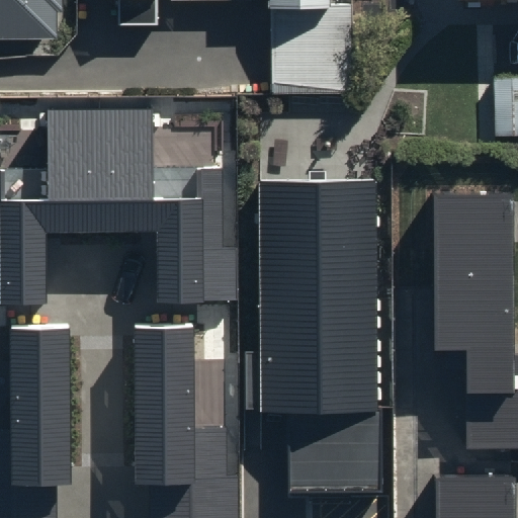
[(0,0),(0,36),(52,37),(52,7),(59,7),(59,0),(0,0)]
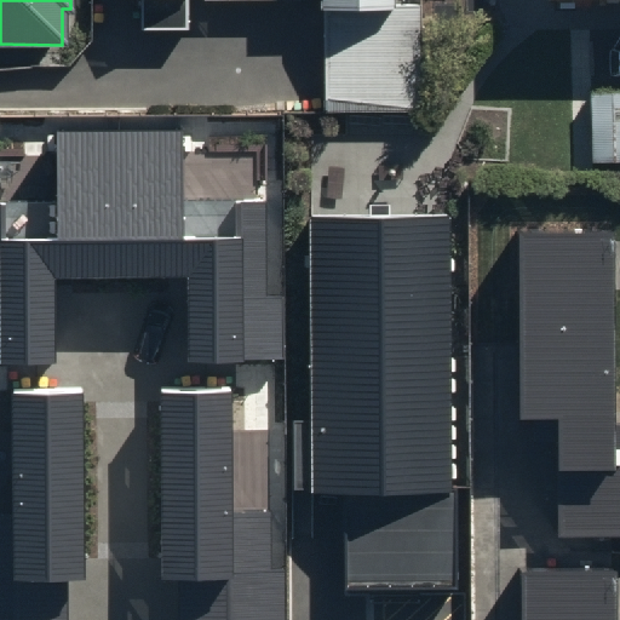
[(390,6),(389,0),(141,0),(141,30),(189,30),(189,0),(311,0),(311,5),(323,5),(325,108),(418,110),(419,7),(390,6)]
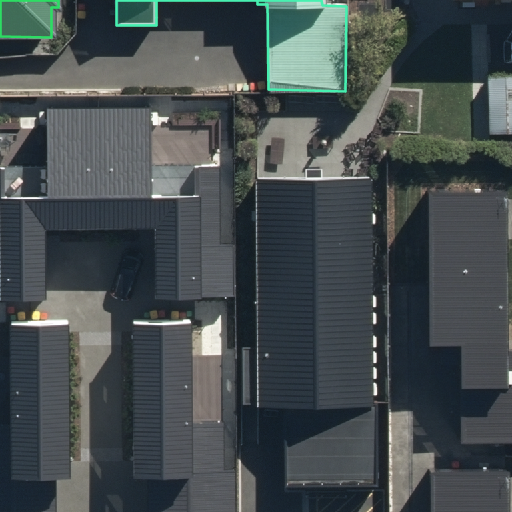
[(0,295),(42,295),(41,227),(158,226),(159,295),(234,295),(233,244),(220,244),(219,165),(194,166),(195,193),(152,194),(151,107),(46,108),(47,196),(6,197),(6,166),(0,166),(0,295)]
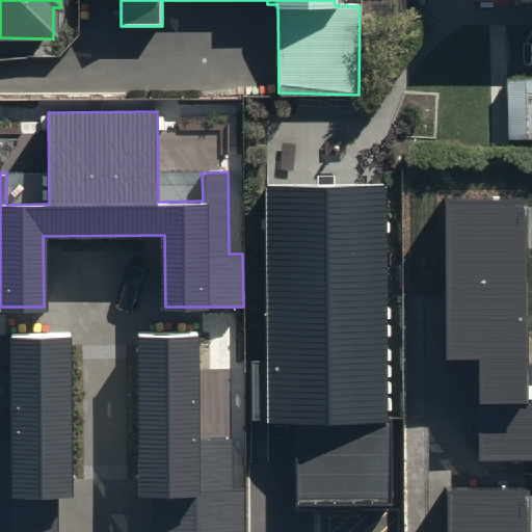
[(390,184),(270,186),(273,420),(298,420),(299,507),(393,506),(390,184)]
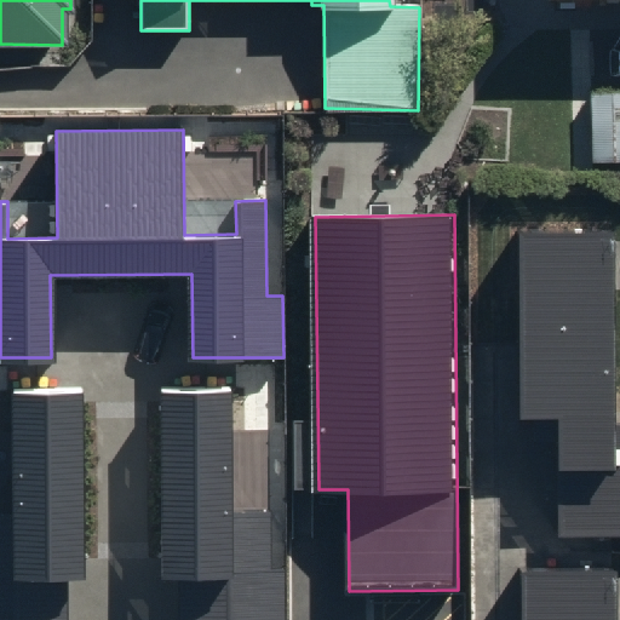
[(609,231),(522,233),(523,417),(561,417),(562,532),(619,530),(619,430),(612,430),(609,231)]
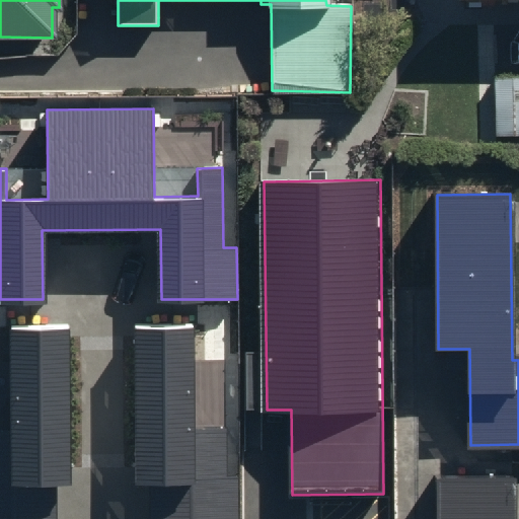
[(195,427),(194,323),(137,324),(138,470),(152,470),(152,518),(238,518),(238,477),(227,477),(227,427),(195,427)]
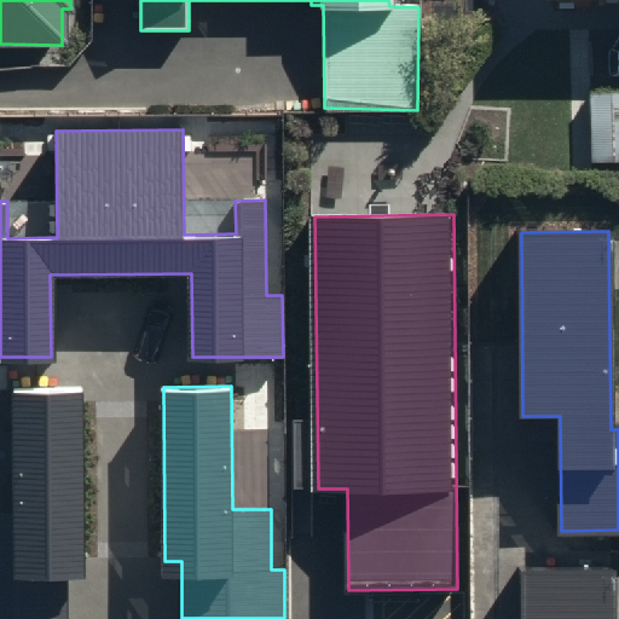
[(82,387),(16,388),(16,510),(0,510),(0,618),(67,618),(67,562),(84,562),(82,387)]
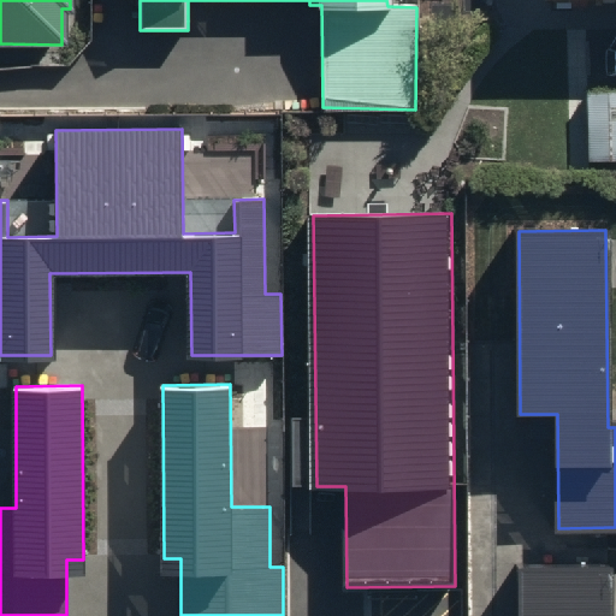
[(612,615),(612,566),(526,566),(525,615),(612,615)]
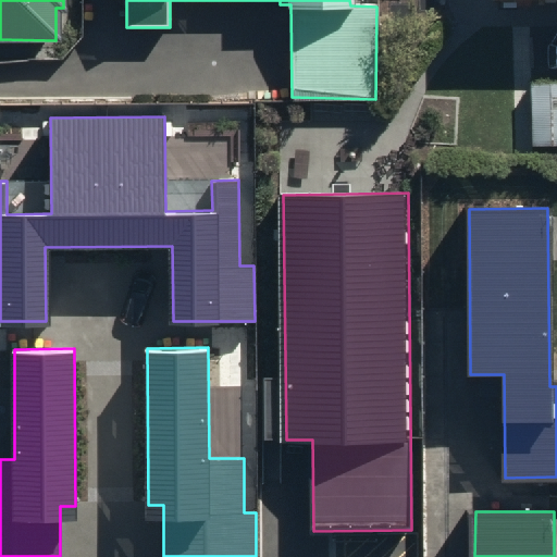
All buildings are outlined.
